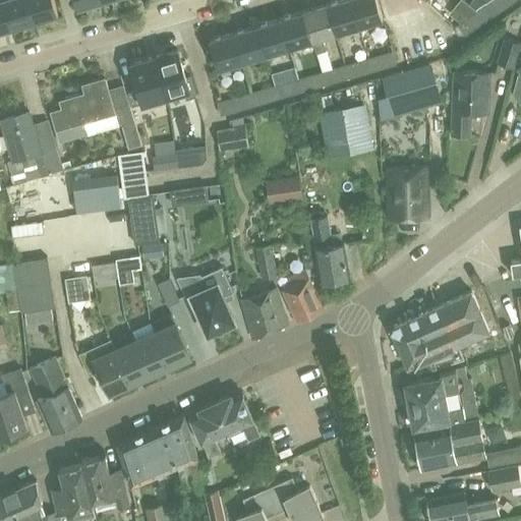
[(0,0),(0,31),(11,27),(2,0),(0,0)]
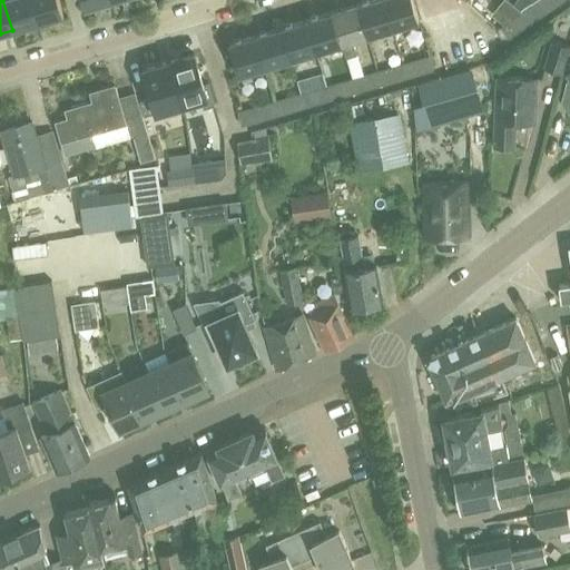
[(2,0),(12,30),(37,22),(30,0),(2,0)]
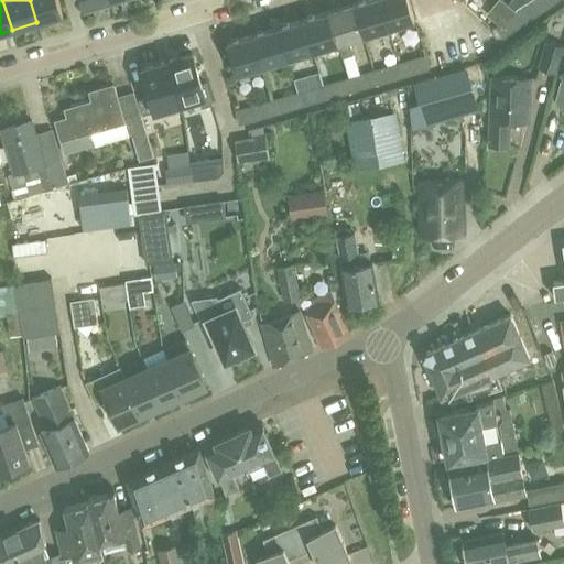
[(30,0),(36,22),(63,14),(57,0),(30,0)]
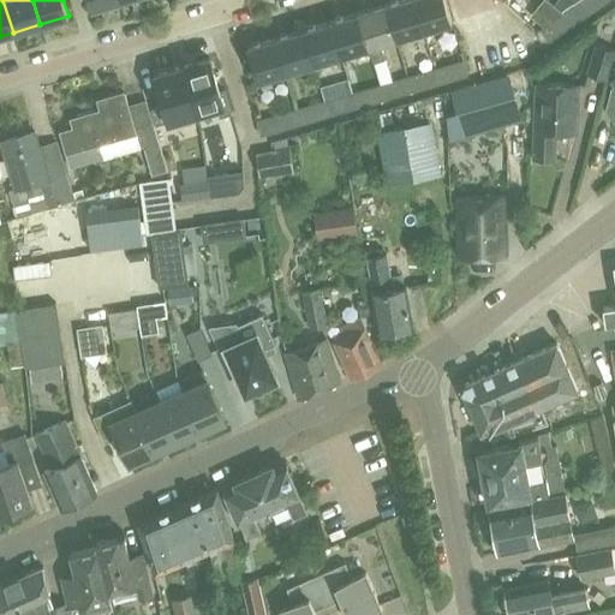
[(396,39),(424,30),(415,0),(401,0),(386,5),(396,39)]
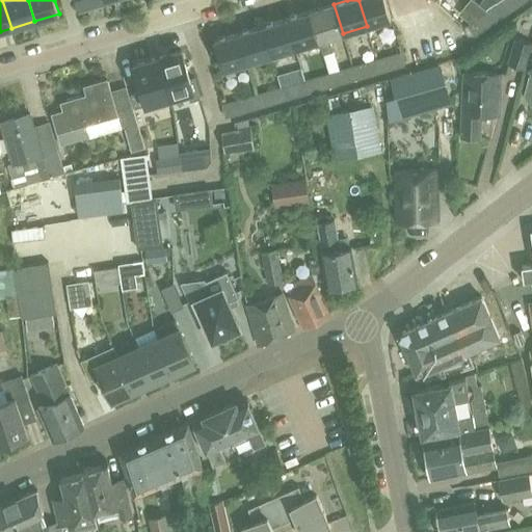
[(358,0),(367,26),(391,19),(384,0),(358,0)]
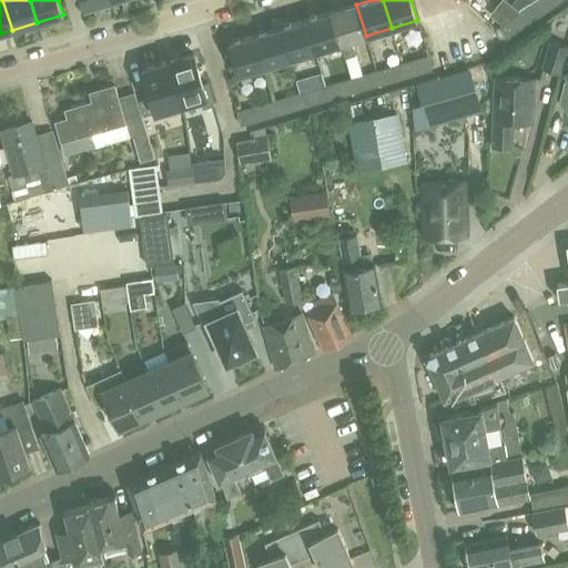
[(515,0),(511,4),(520,11),(521,11),(530,23),(553,8),(547,0),(515,0)]
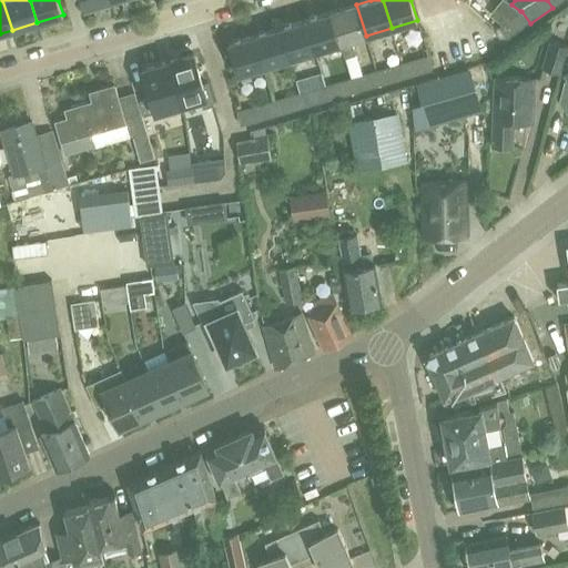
[(352,40),(366,36),(356,4),(332,12),(341,43),(344,58),(356,54),(352,40)]
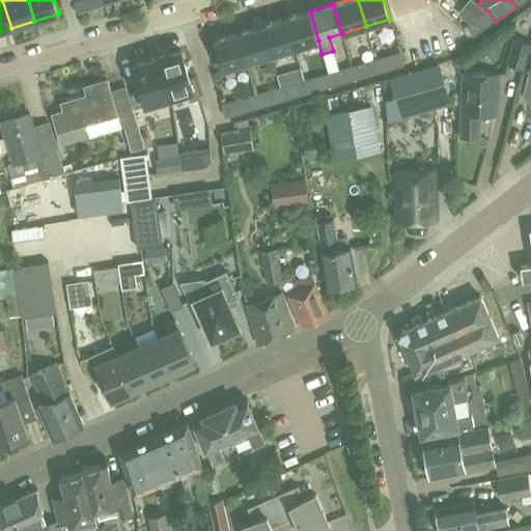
[(487,10),(486,10),(466,25),(475,37),(496,22),(487,10)]
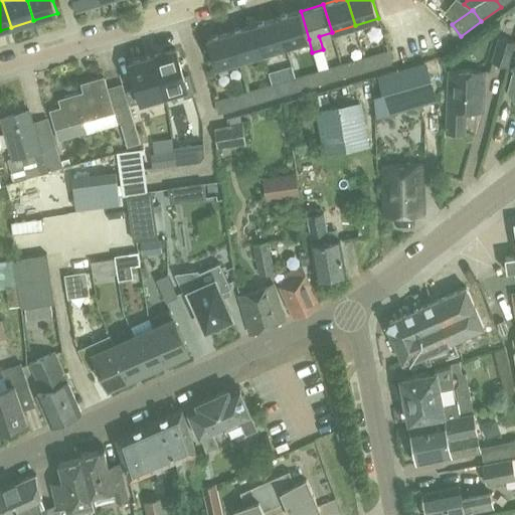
[(286,46),(309,39),(301,11),(278,18),(286,46)]
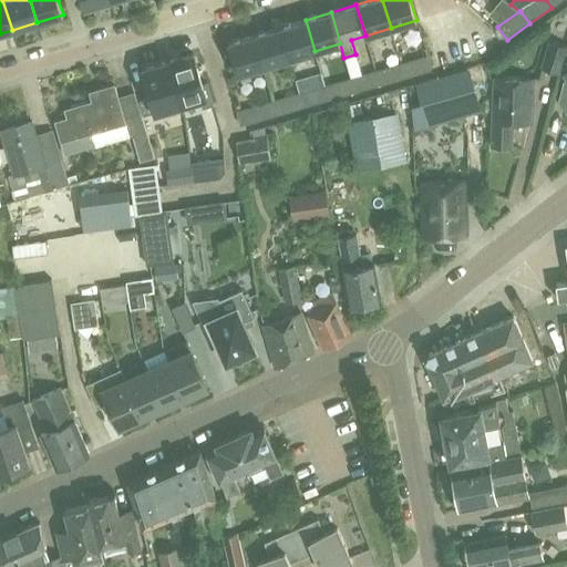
[(289,59),(315,51),(306,20),(280,28),(289,59)]
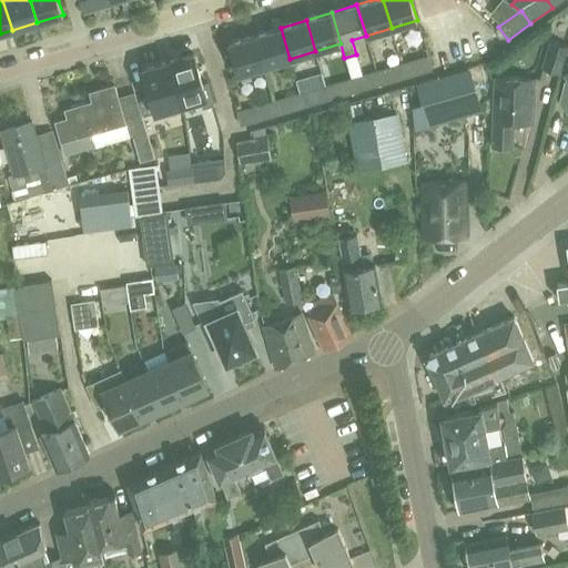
[(264,67),(290,59),(281,28),(255,36),(264,67)]
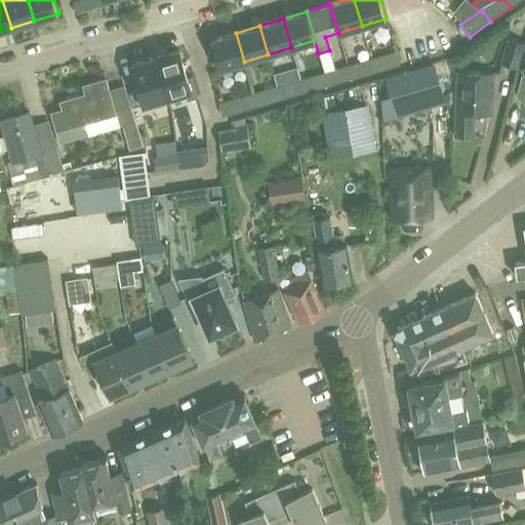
[(220,69),(244,62),(236,33),(211,40),(220,69)]
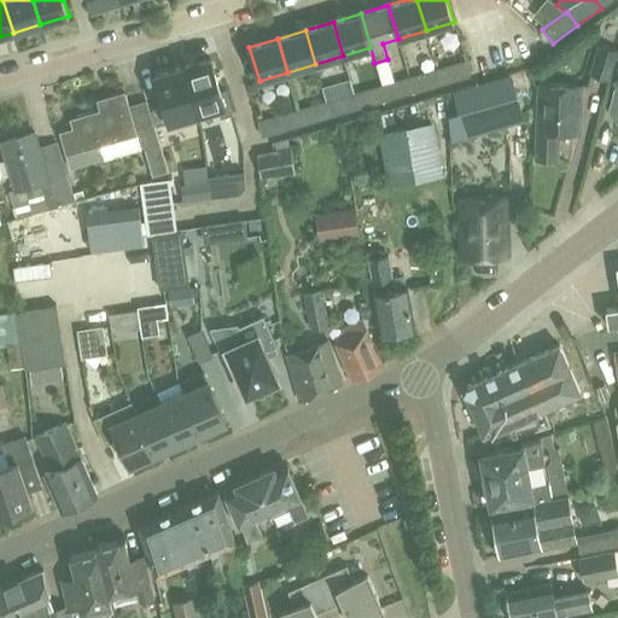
[(610,81),(617,53),(617,50),(599,44),(589,74),(610,81)]
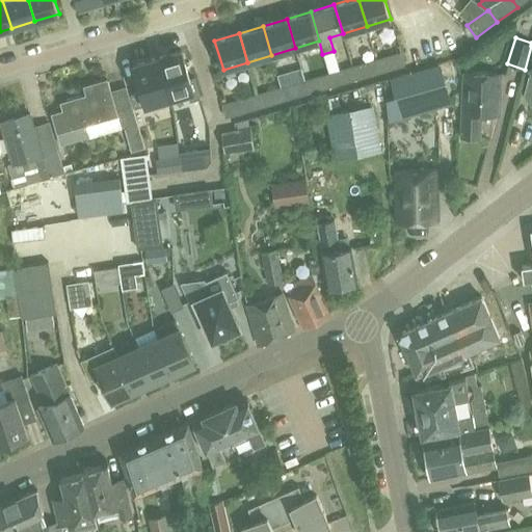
[(158,56),(171,100),(189,95),(191,102),(201,99),(194,77),(193,78),(184,48),(158,56)]
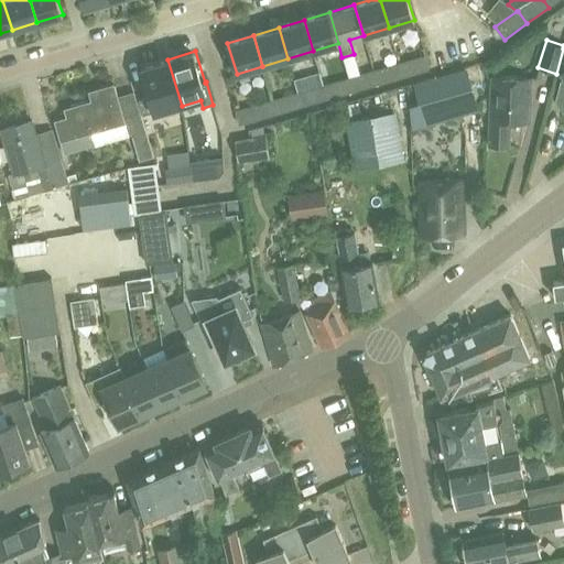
[(425,55),(399,63),(404,77),(430,69),(425,55)]
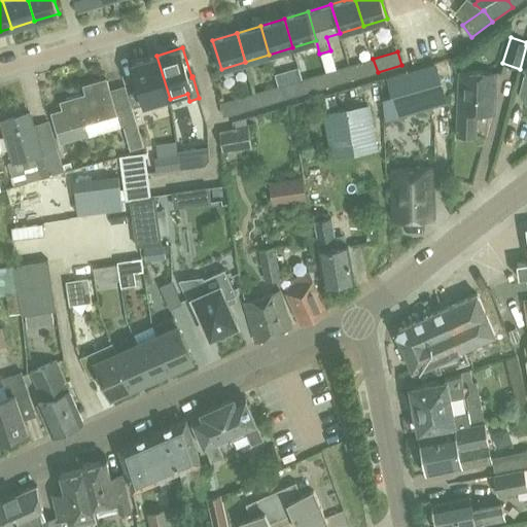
[(170,99),(156,56),(132,63),(140,91),(130,94),(134,108),(144,105),(145,107),(170,99)]
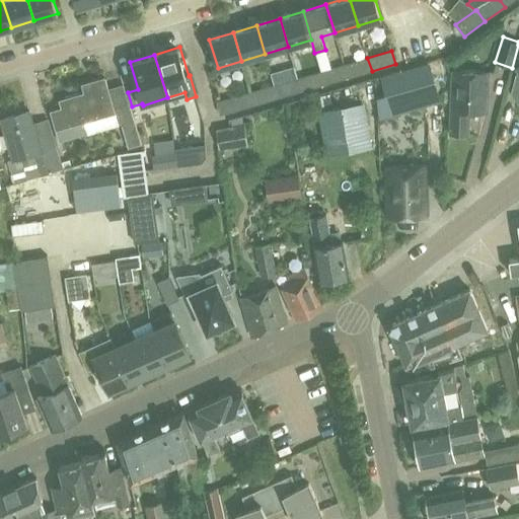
[(367,58),(345,64),(349,78),(372,71),(367,58)]
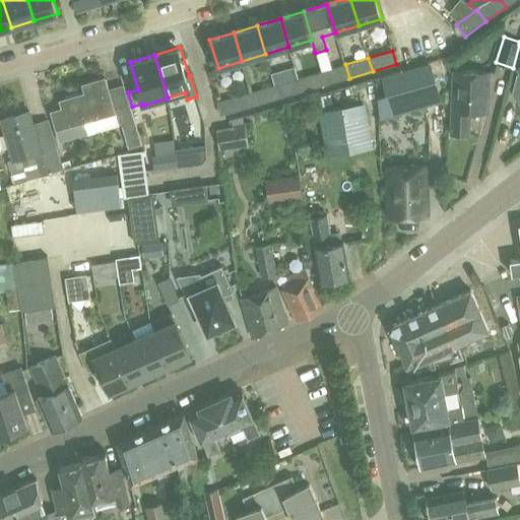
[(414,107),(441,100),(431,62),(404,69),(414,107)]
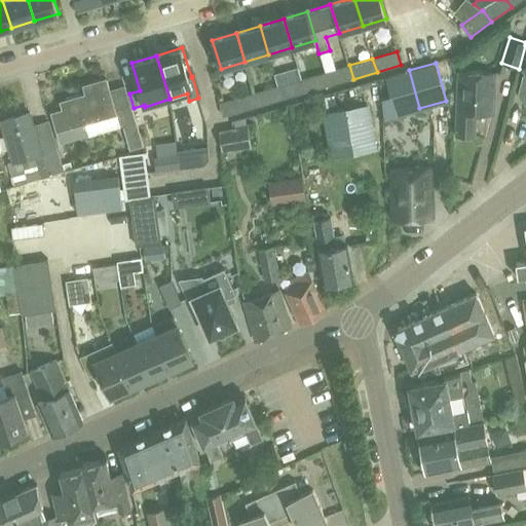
[(353,79),(349,65),(325,72),(330,86),(353,79)]
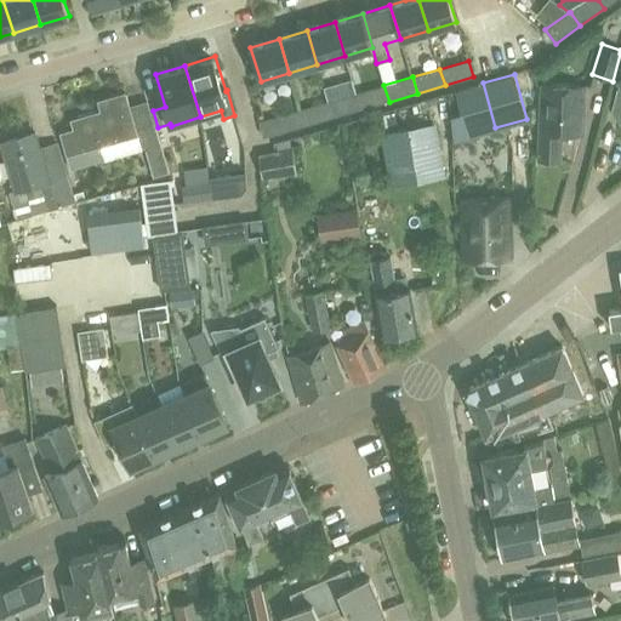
[(362,109),(389,102),(383,85),(355,93),(362,109)]
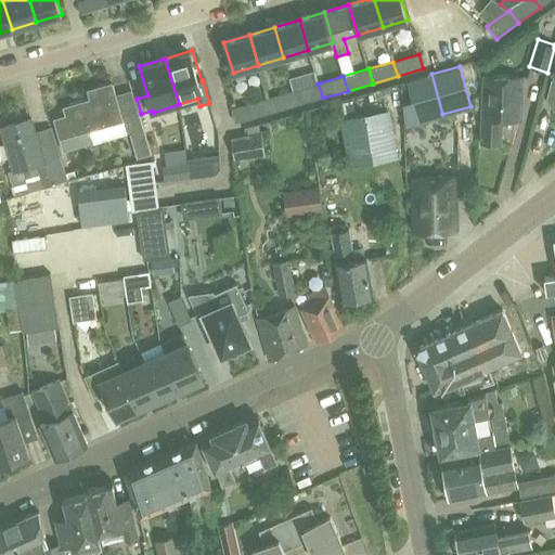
[(521,119),(523,77),(483,76),(481,143),(501,144),(502,119),(521,119)]
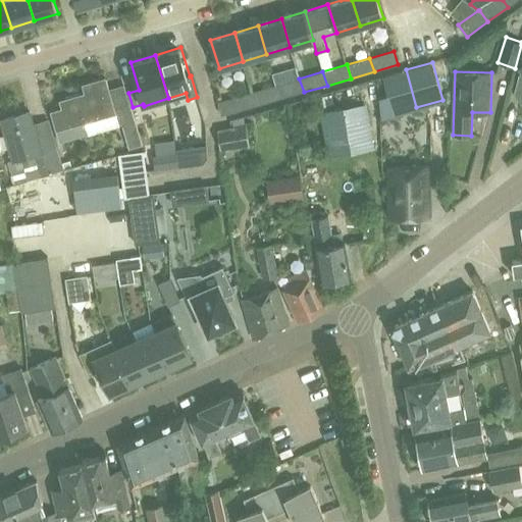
[(142,141),(123,84),(109,88),(105,76),(82,84),(84,92),(62,99),(64,106),(50,110),(59,142),(88,133),(85,122),(115,113),(118,124),(122,123),(128,145),(142,141)]
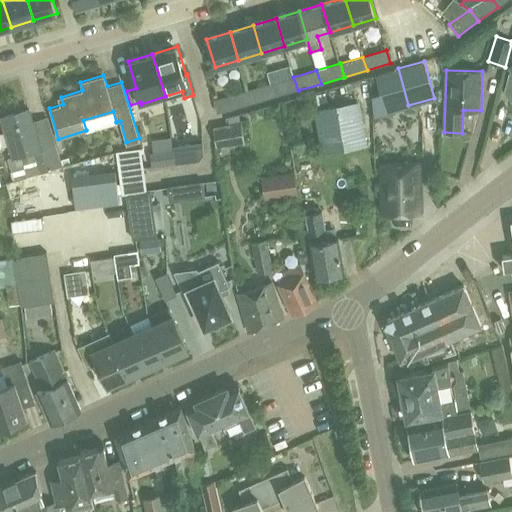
[(275,97),(298,90),(293,77),(270,83),(275,97)]
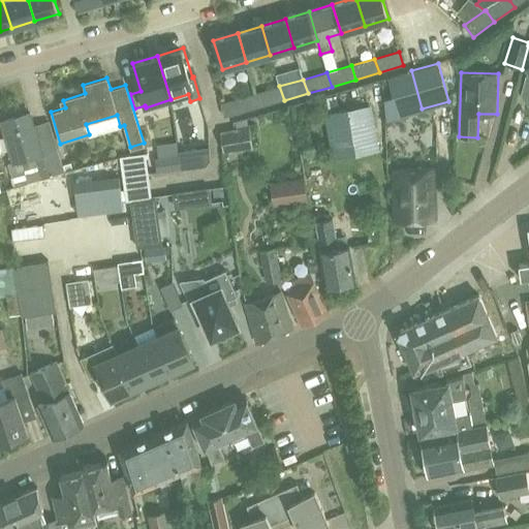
[(260,107),(284,100),(279,86),(255,93),(260,107)]
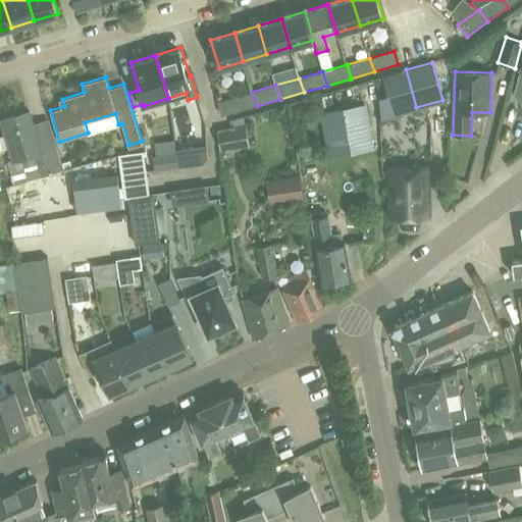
[(252,92),(228,99),(218,102),(222,115),(232,113),(257,106),(252,92)]
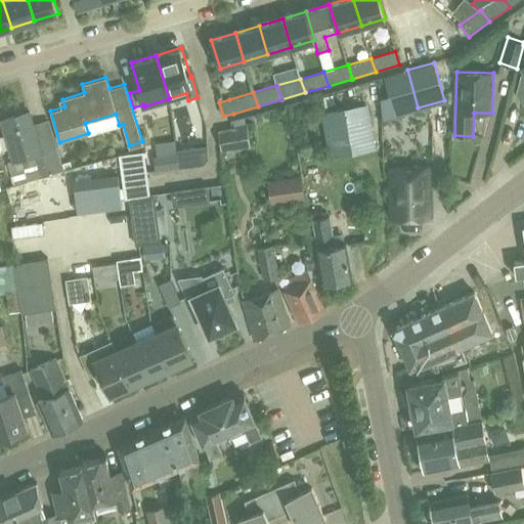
[(367,102),(321,112),(330,155),(376,146),(367,102)]
